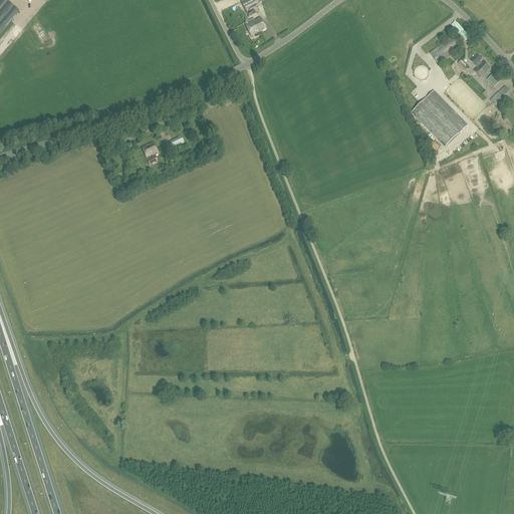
[(0,33),(19,11),(5,0),(0,0),(0,1),(0,33)]
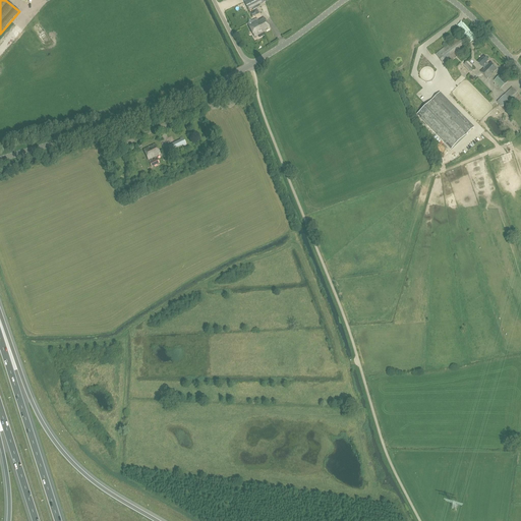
[(248,10),(268,0),(247,0),(244,2),(248,10)]
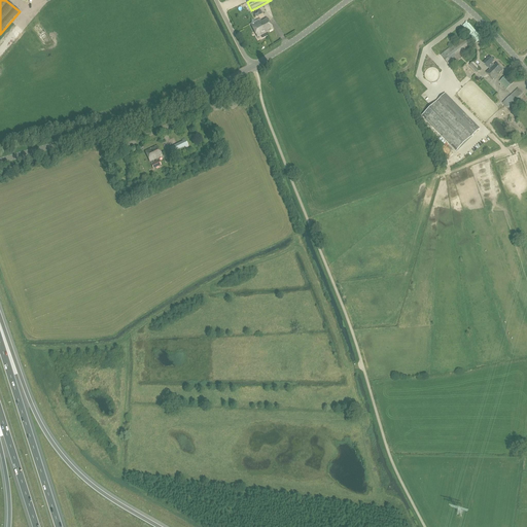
[(268,19),(260,22),(267,33),(273,30),(268,19)]
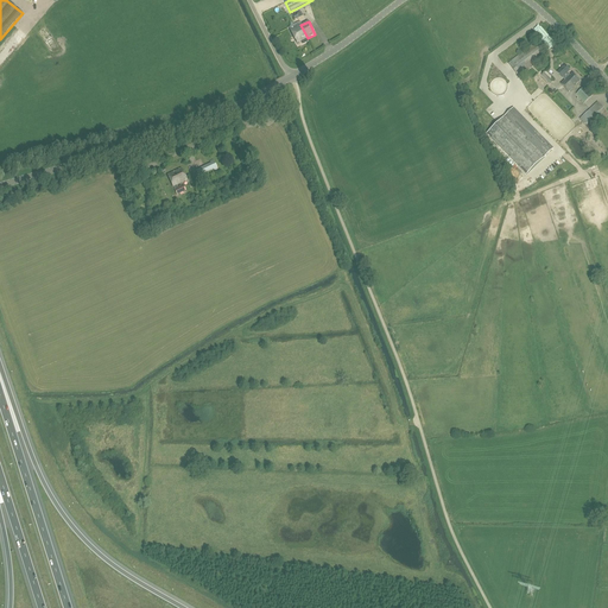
[(302,40),(303,43),(305,42),(304,39),(308,38),(301,25),(298,26),(292,30),(290,31),(297,43),(302,40)]
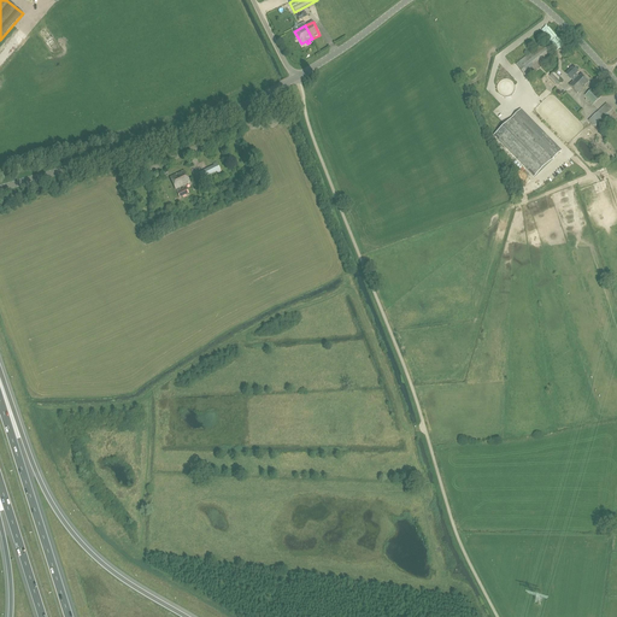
[(544,42),(516,64),(527,78),(554,57),(544,42)]
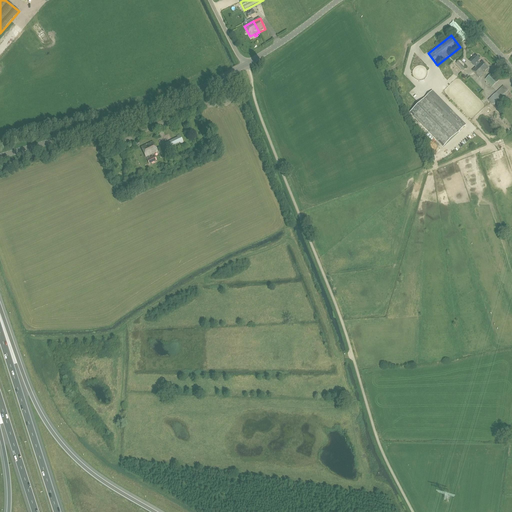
[(474,65),(476,67),(480,63),(478,61),(480,59),(476,55),(469,61),(474,65)]
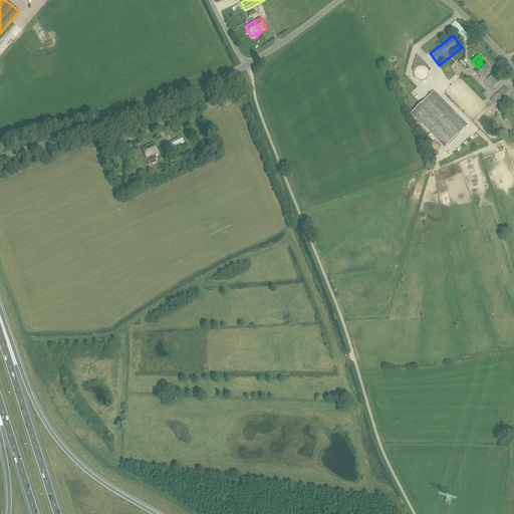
[(461,60),(458,63),(465,71),(469,67),(461,60)]
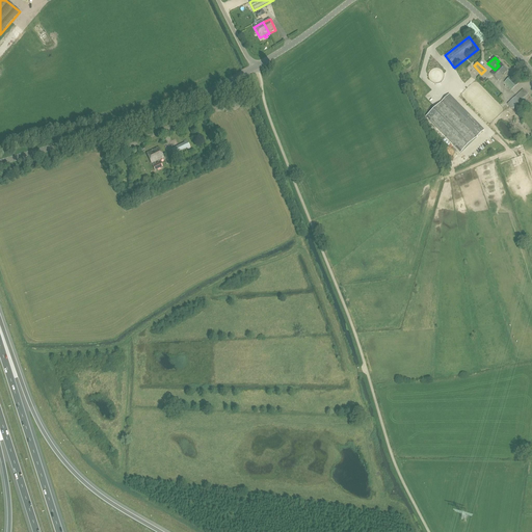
[(499,65),(495,70),(490,74),(498,81),(503,76),(502,76),(503,75),(507,71),(501,64),(499,65)]
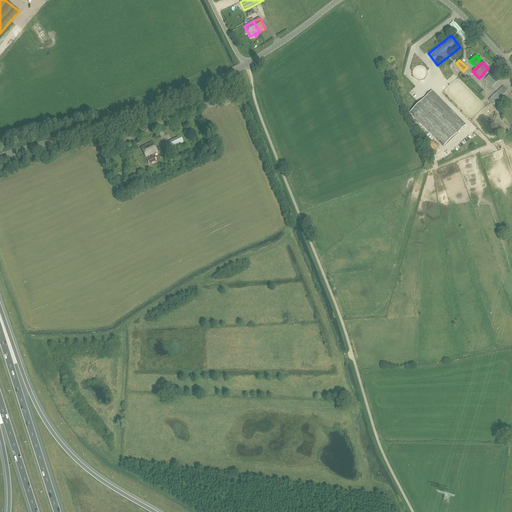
[(492,86),(499,80),(492,72),(485,79),(492,86)]
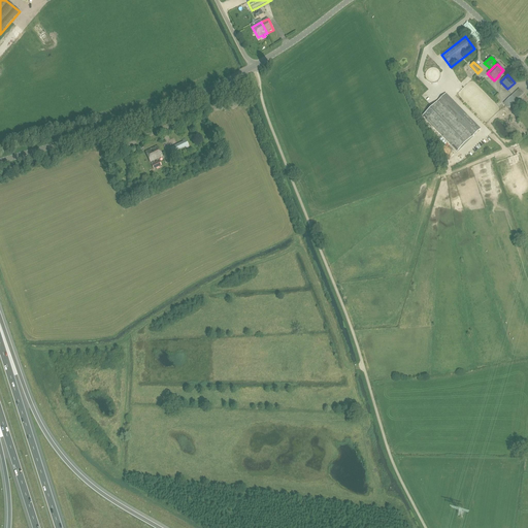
[(503,103),(513,112),(514,113),(527,99),(527,97),(519,88),(503,103)]
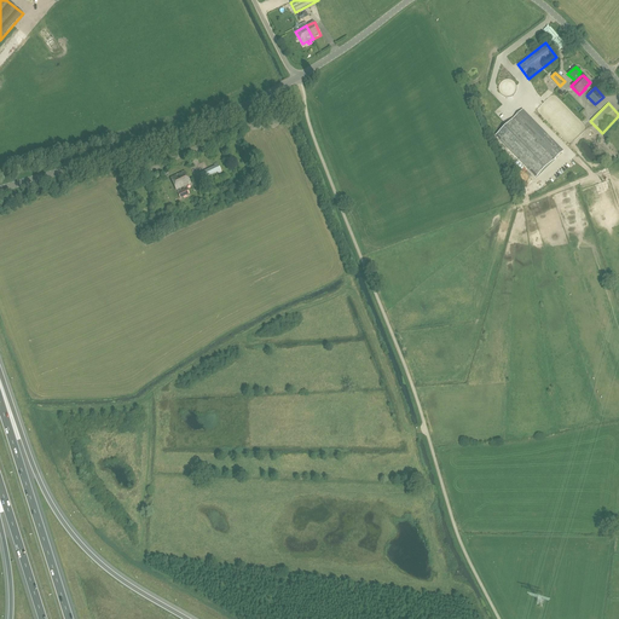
[(522,110),(496,136),(537,178),(563,151),(522,110)]
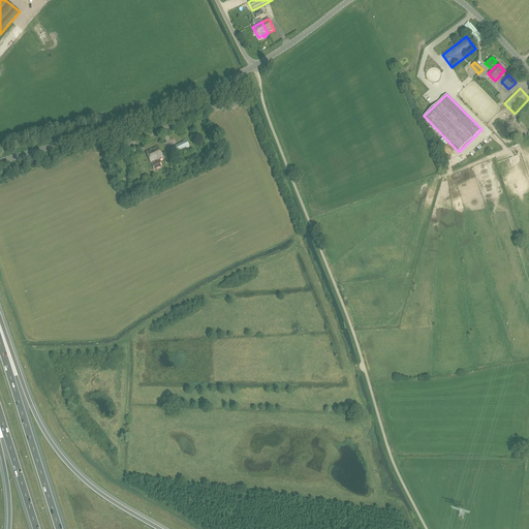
[(174,154),(186,148),(184,142),(170,148),(174,154)]
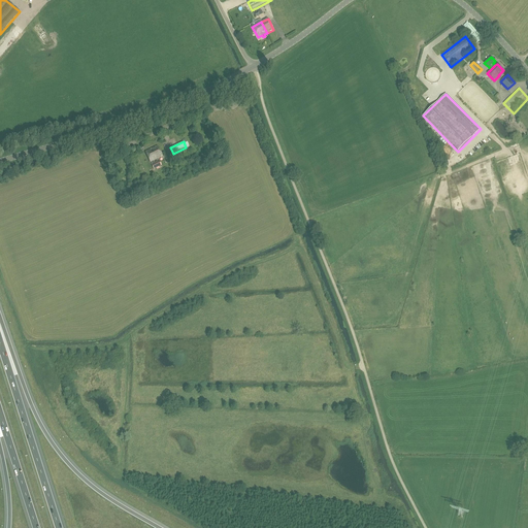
[(155,163),(153,161),(162,156),(157,145),(145,152),(151,162),(152,165),(155,163)]
